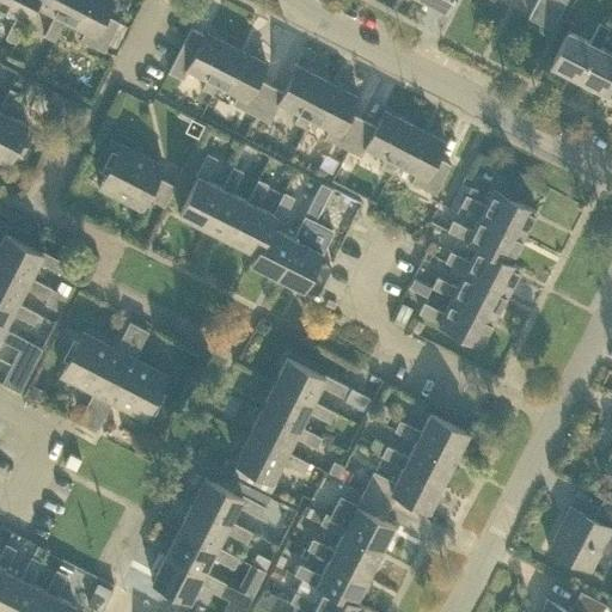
[(34,4),(35,0),(0,0),(0,8),(14,17),(5,37),(16,42),(35,5),(34,4)]
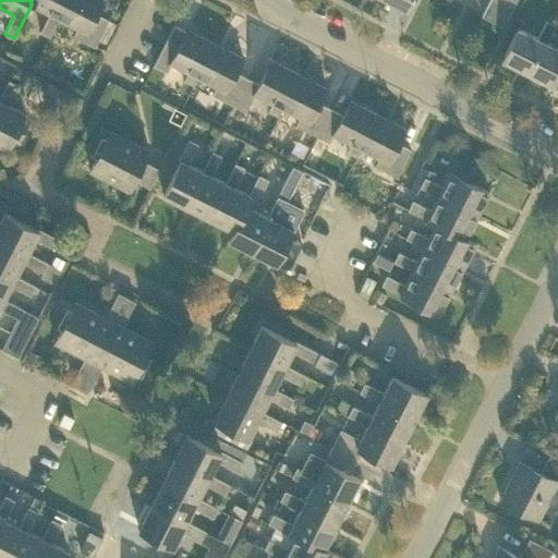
[(32,0),(31,3),(32,4),(48,12),(39,29),(48,35),(58,16),(59,17),(68,0),(32,0)]
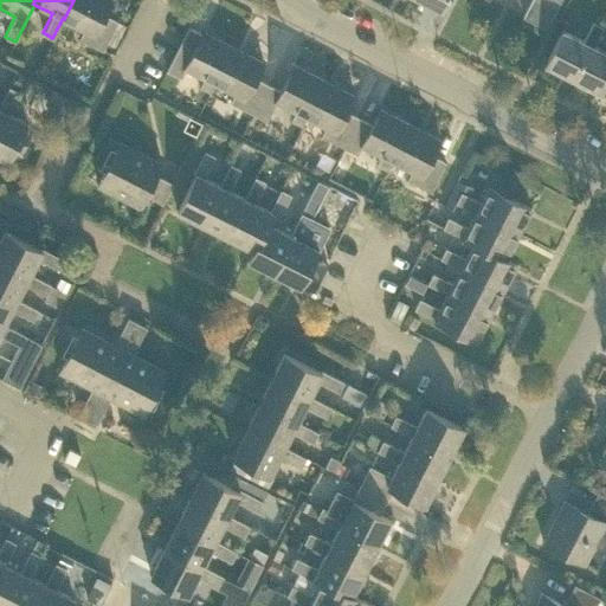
[(78,38),(102,49),(116,20),(104,14),(111,0),(73,0),(64,19),(83,28),(78,38)]
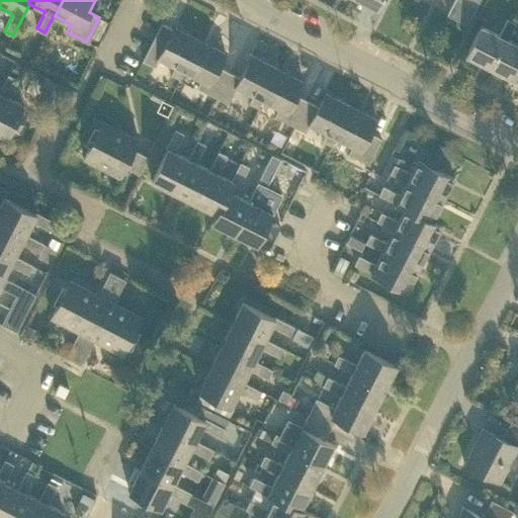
[(469,0),(453,0),(452,4),(471,13),(477,3),(469,0)]
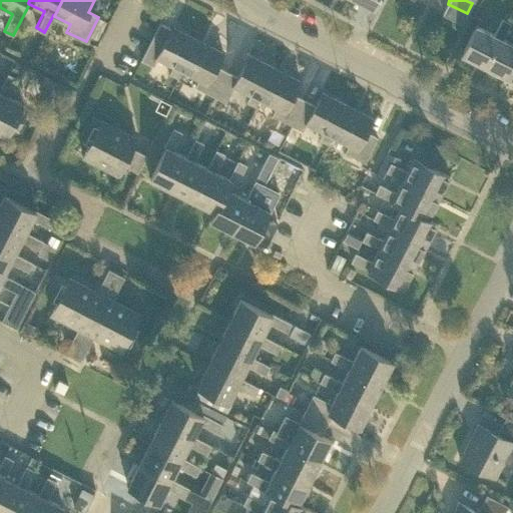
[(467,13),(448,4),(442,14),(461,24),(467,13)]
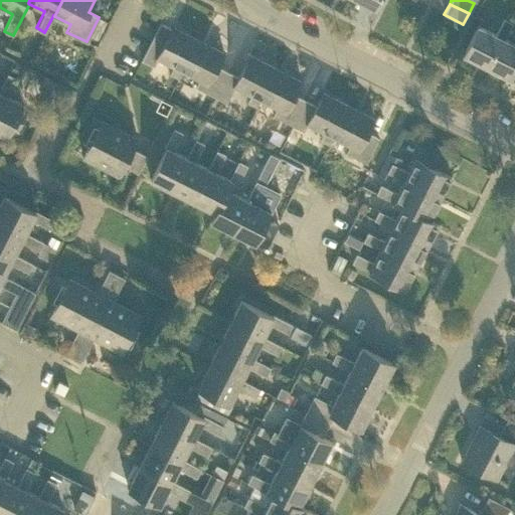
[(503,39),(511,23),(503,19),(495,35),(477,26),(463,53),(487,65),(501,37),(503,39)]
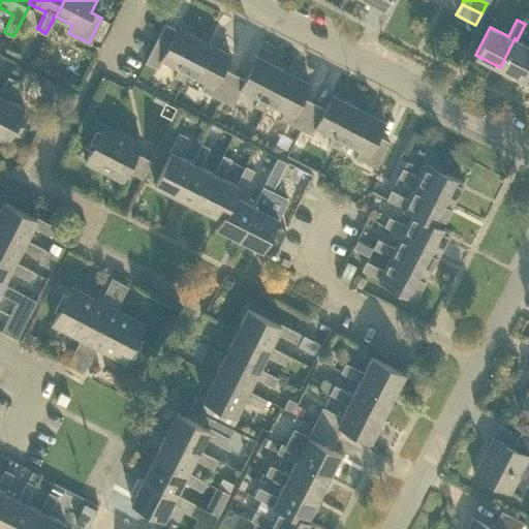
[(177,30),(164,24),(145,61),(157,67),(160,60),(177,68),(174,75),(183,81),(186,73),(188,73),(205,41),(178,28),(177,30)]
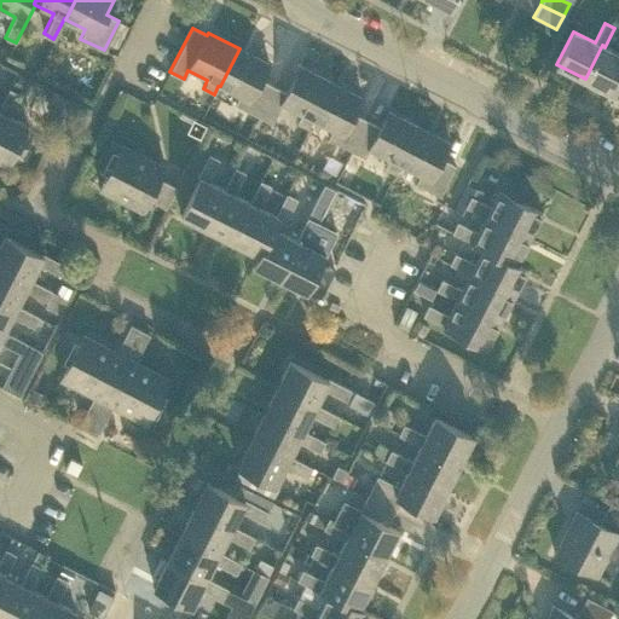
[(602,45),(585,79),(612,93),(618,77),(618,53),(605,47),(602,45)]
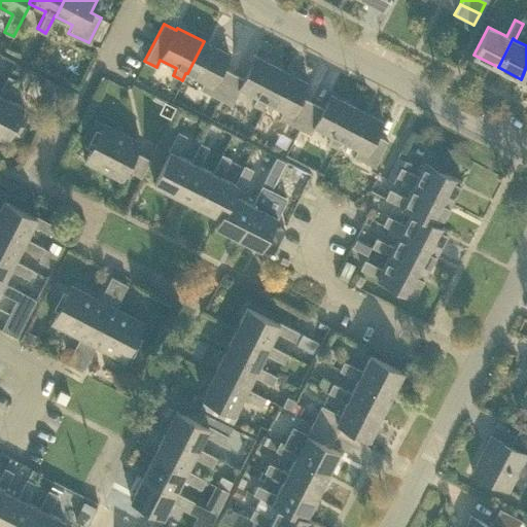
[(223,68),(230,55),(204,41),(187,73),(203,81),(199,89),(220,100),(234,73),(223,68)]
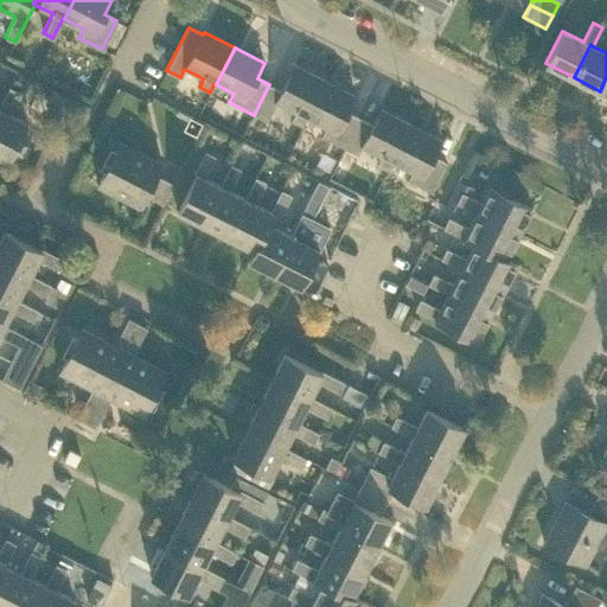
[(281,90),(269,84),(254,115),(266,121),(275,102),(296,113),(292,121),(301,127),(306,117),(325,81),(294,65),(281,90)]
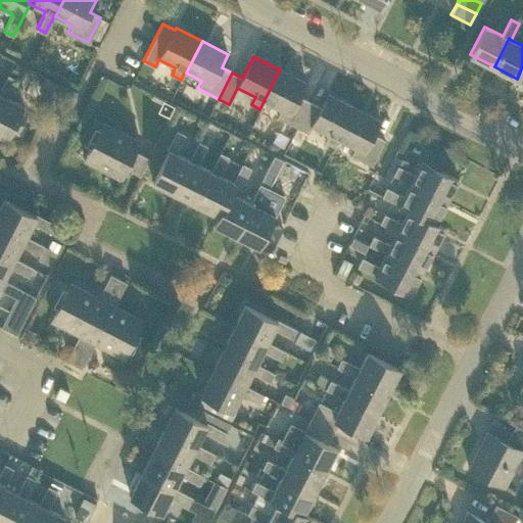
[(16,62),(10,73),(20,79),(27,68),(16,62)]
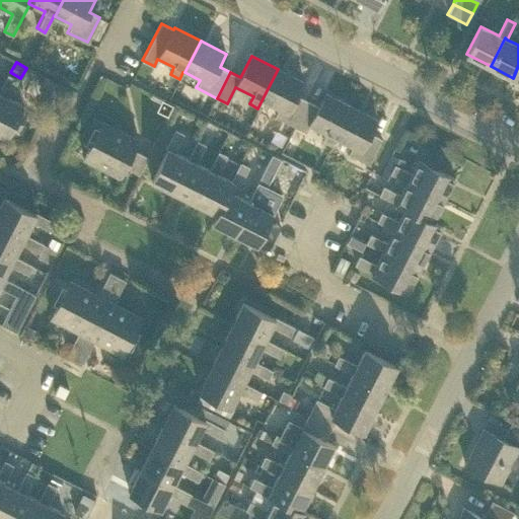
[(304,82),(278,69),(262,100),(279,109),(275,117),(294,127),(308,101),(297,95),(304,82)]
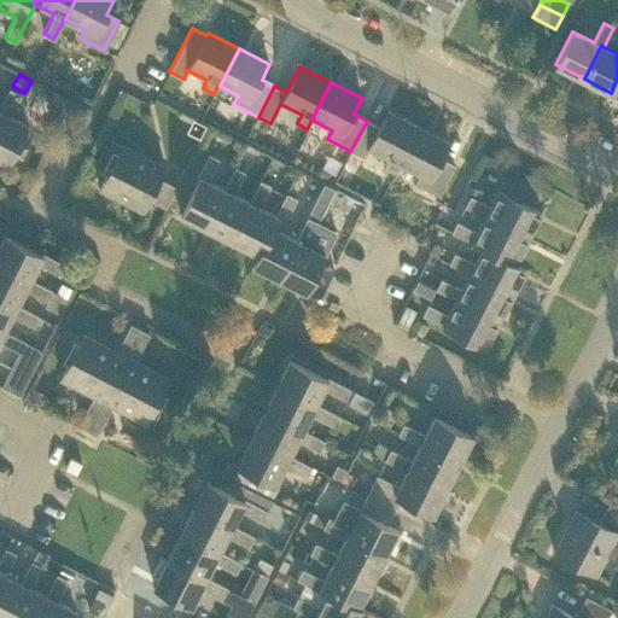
[(0,159),(6,164),(25,127),(7,117),(19,95),(9,91),(0,106),(0,159)]
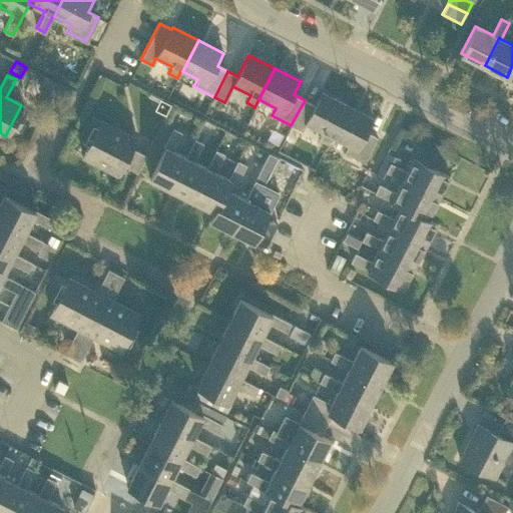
[(331,137),(347,105),(322,92),(315,105),(305,100),(291,125),(302,131),(306,123),(323,132),(319,140),(327,145),(331,137)]
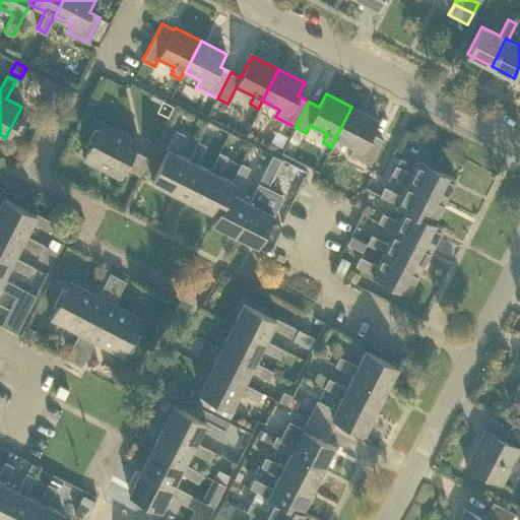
[(335,139),(353,147),(349,155),(369,166),(382,140),(371,134),(378,120),(351,107),(335,139)]
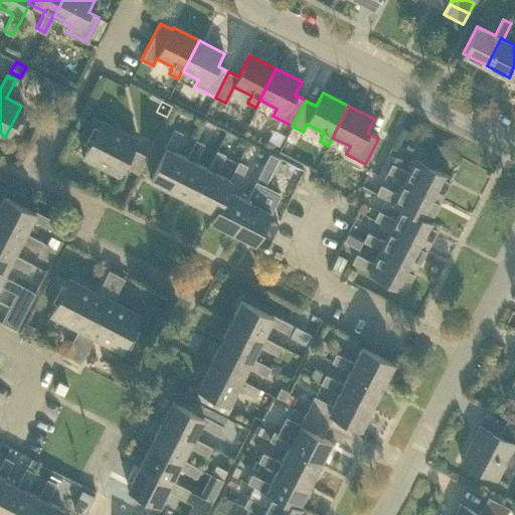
[(132,148),(137,139),(101,121),(92,139),(141,164),(146,156),(132,148)]
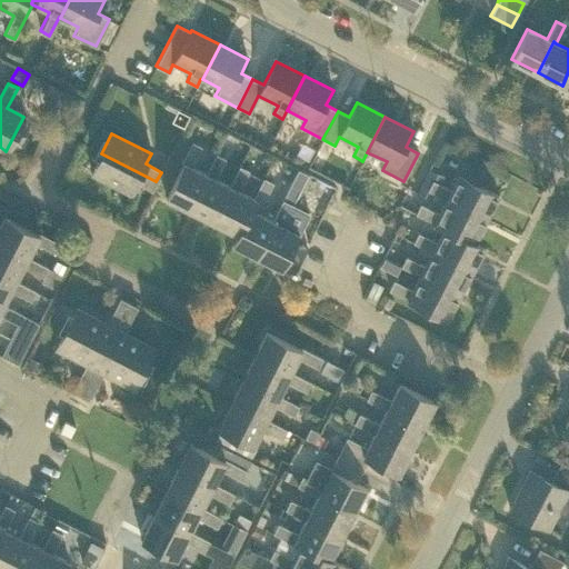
[(202,147),(192,141),(181,162),(182,163),(165,198),(189,210),(207,175),(206,173),(192,166),(202,147)]
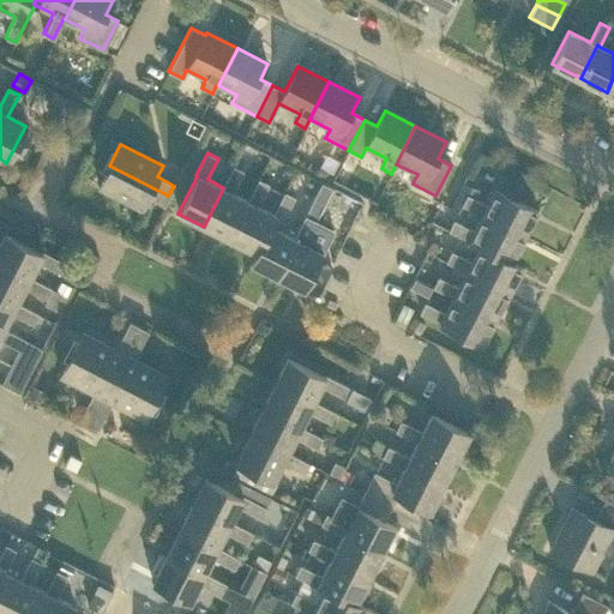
[(109,166),(98,187),(140,209),(146,197),(163,205),(168,196),(109,166)]
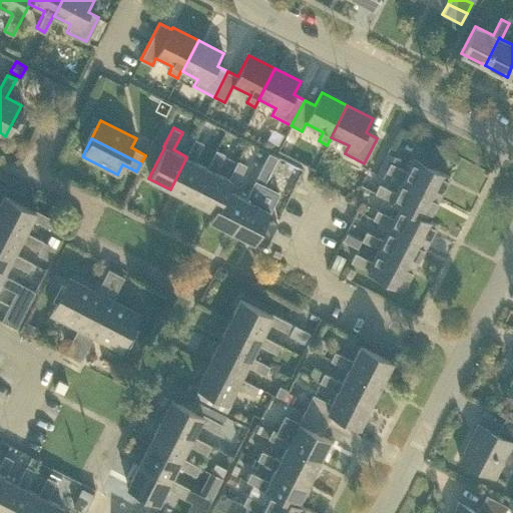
[(170,189),(190,200),(207,167),(206,167),(193,160),(202,142),(194,138),(185,156),(186,157),(170,189)]
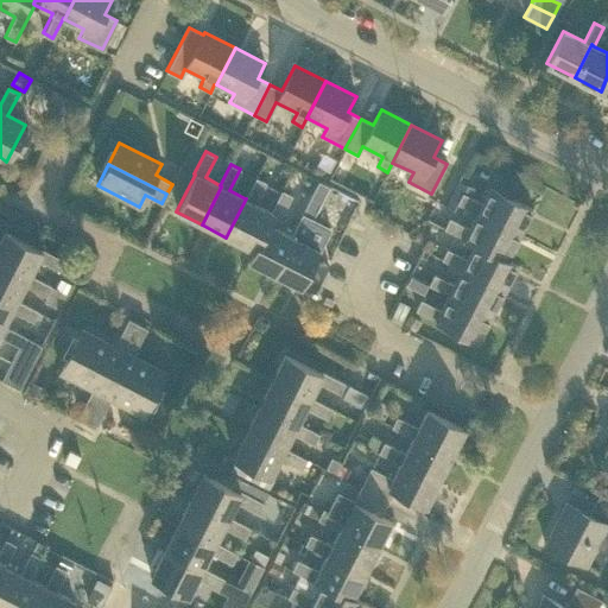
[(472,195),(463,191),(463,192),(458,201),(479,211),(479,213),(519,234),(532,208),(513,197),(520,182),(506,175),(498,190),(492,187),(485,202),(472,195)]
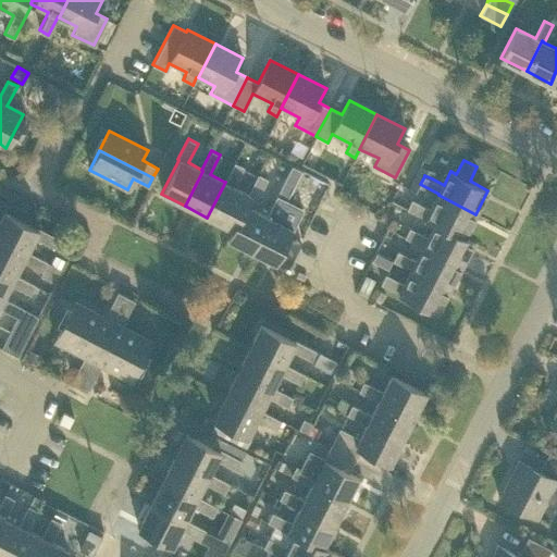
[(243,166),(234,162),(224,182),(225,182),(207,218),(231,230),(249,194),(248,194),(233,186),(243,166)]
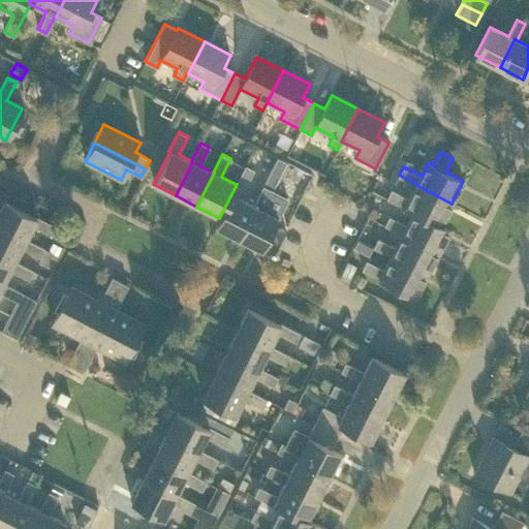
[(396,162),(403,166),(410,169),(412,164),(399,156),(396,162)]
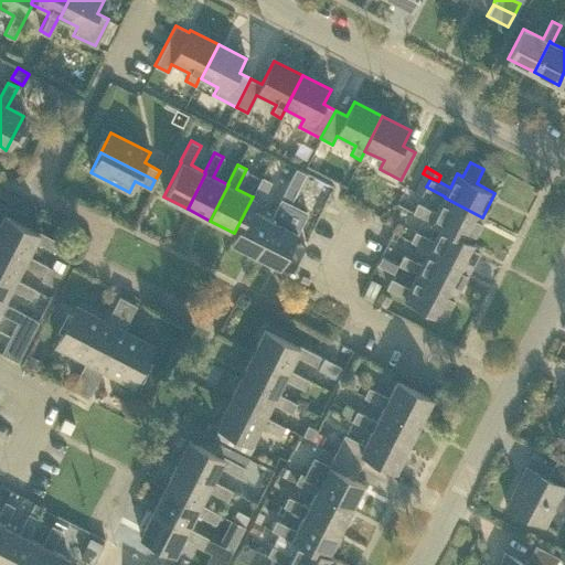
[(423,173),(414,190),(423,193),(426,187),(430,179),(430,178),(423,173)]
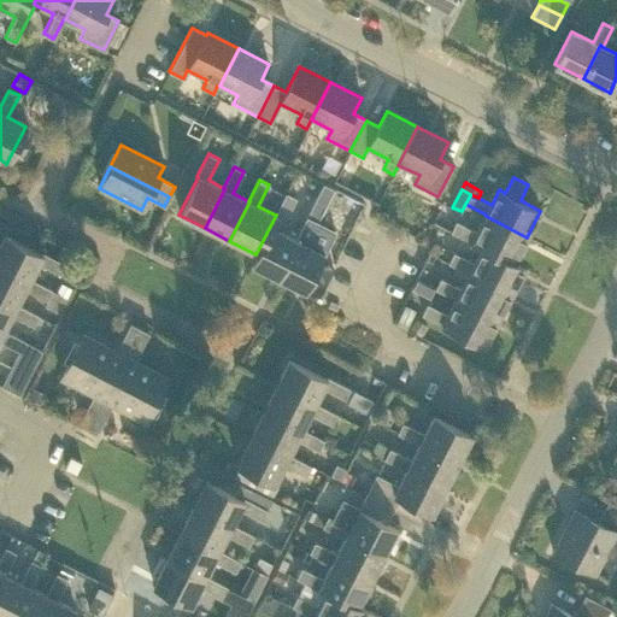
[(251,264),(277,278),(298,239),(295,238),(280,230),(297,199),(286,193),(275,215),(276,215),(256,254),(251,264)]
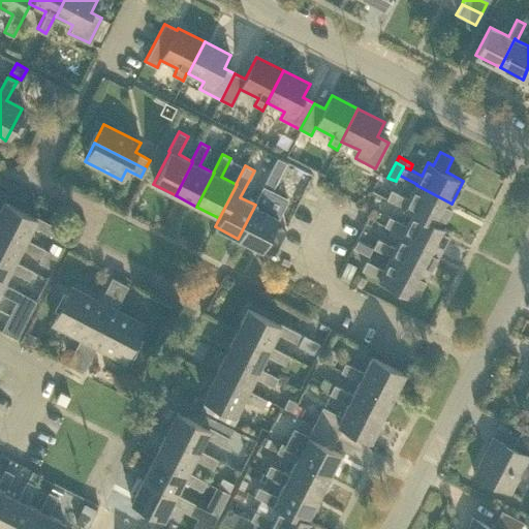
[(271,189),(262,185),(253,204),(255,205),(238,239),(260,250),(278,216),(261,208),(271,189)]
